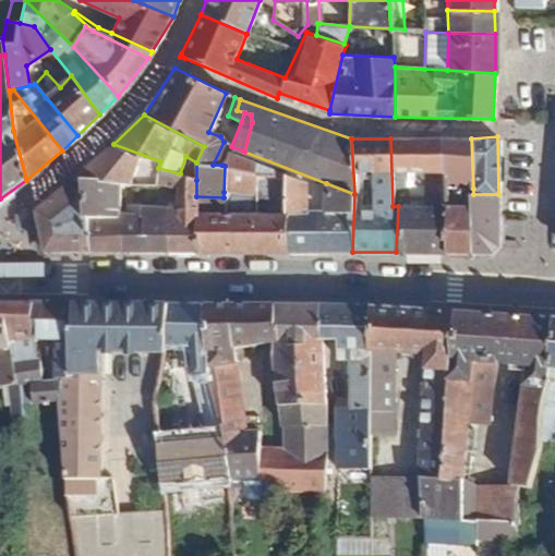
[(473,189),(471,139),(390,139),(393,206),(398,206),(396,252),(444,252),(445,191),(473,189)]
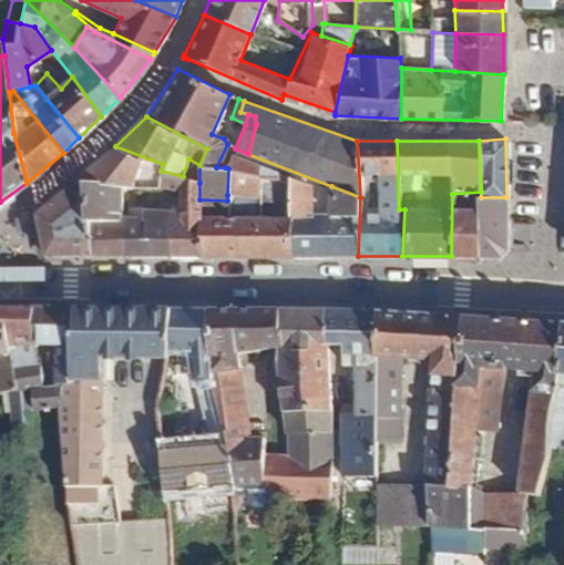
[(131,186),(139,164),(154,168),(153,172),(160,174),(157,187),(181,188),(183,176),(161,171),(163,164),(115,146),(73,181),(82,182),(84,219),(122,219),(123,186),(131,186)]
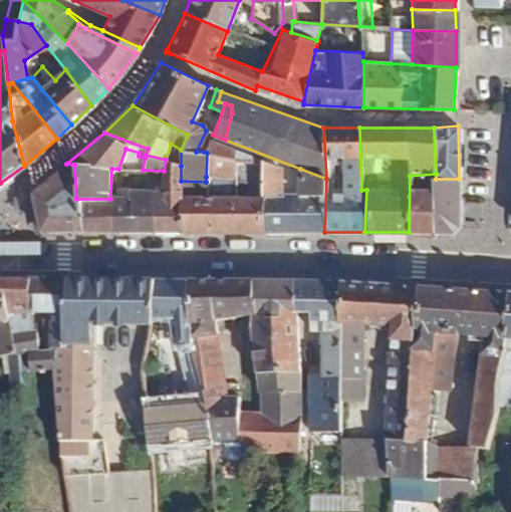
[(243,151),(207,139),(204,152),(207,153),(239,157),(243,151)]
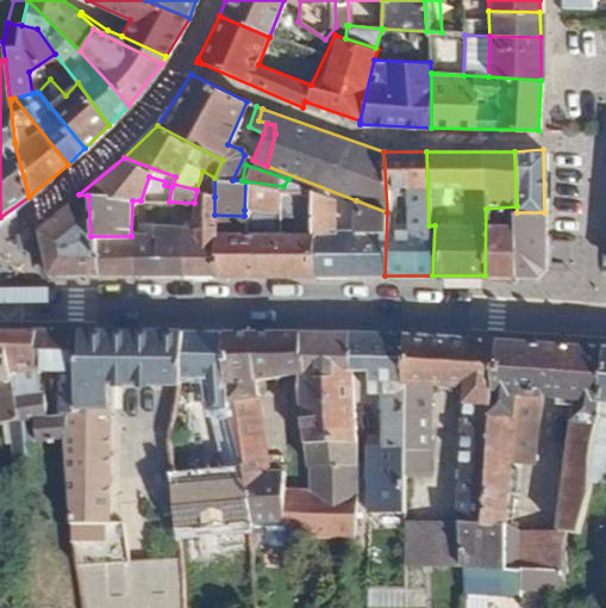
[(169,202),(172,187),(164,185),(166,181),(149,177),(141,200),(169,202)]
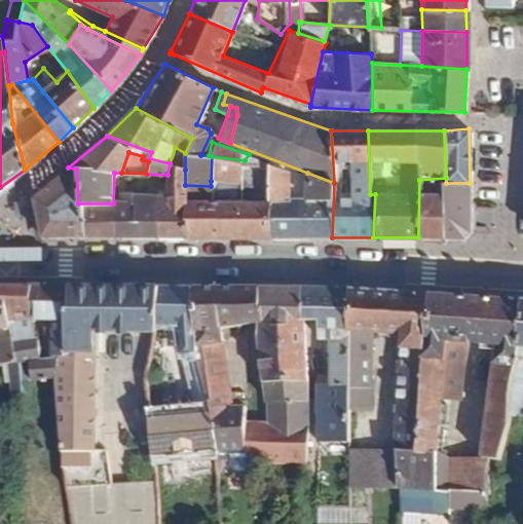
[(270,237),(268,164),(245,160),(212,156),(211,181),(238,183),(238,200),(186,198),(187,237),(270,237)]
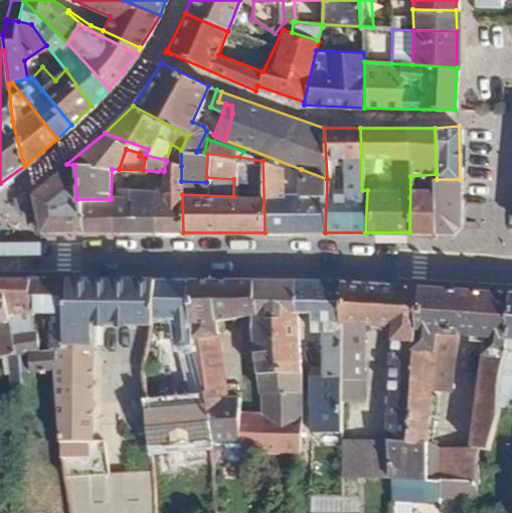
[(181,181),(181,166),(166,160),(164,171),(162,189),(157,232),(183,232),(182,194),(181,181)]
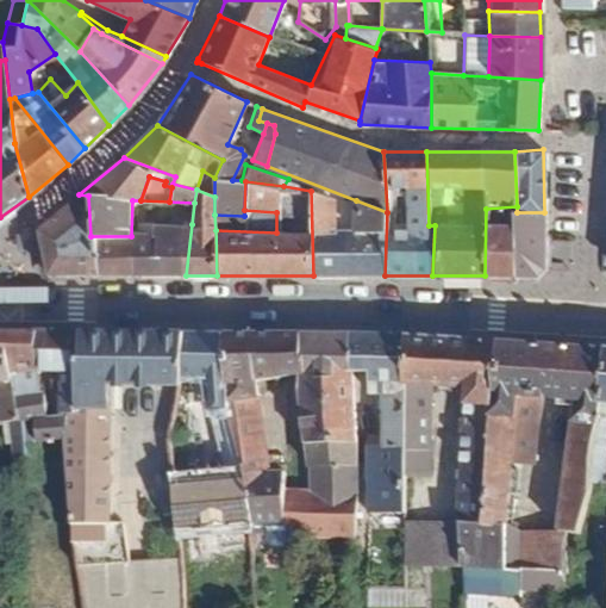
[(332,231),(332,203),(330,197),(311,191),(313,275),(347,275),(345,230),(332,231)]
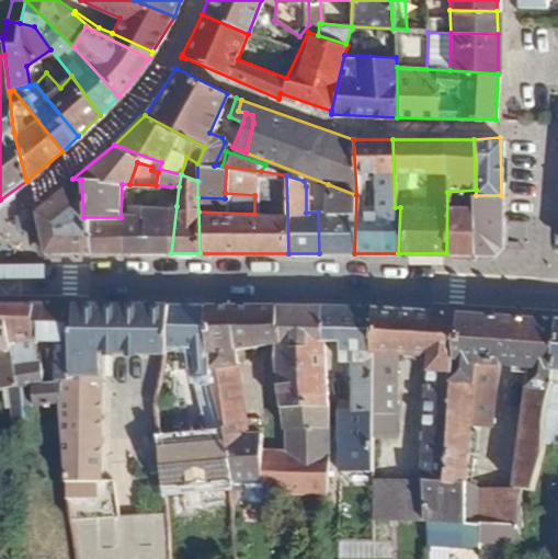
[(123,253),(121,217),(83,217),(81,180),(72,179),(33,210),(43,253),(123,253)]
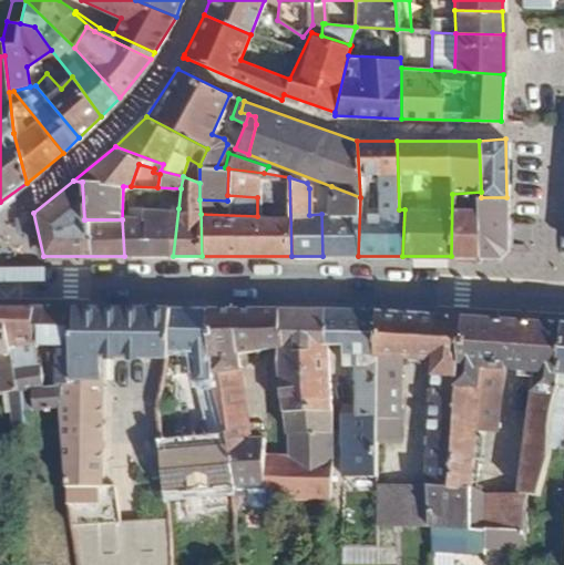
[(358,256),(360,197),(331,186),(330,214),(321,214),(322,256),(358,256)]
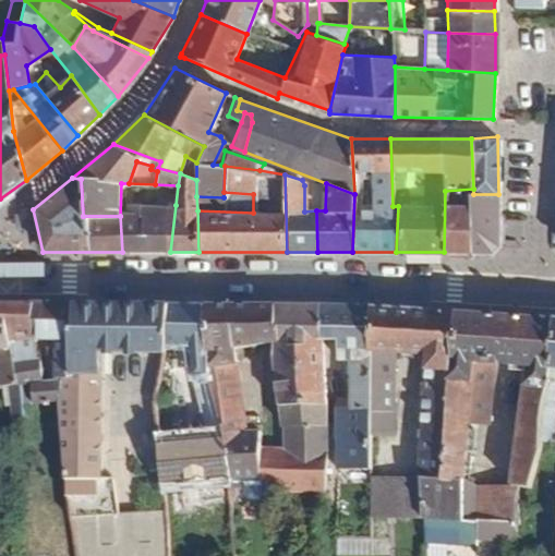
[(498,246),(498,194),(473,194),(473,189),(445,191),(444,252),(492,253),(498,246)]
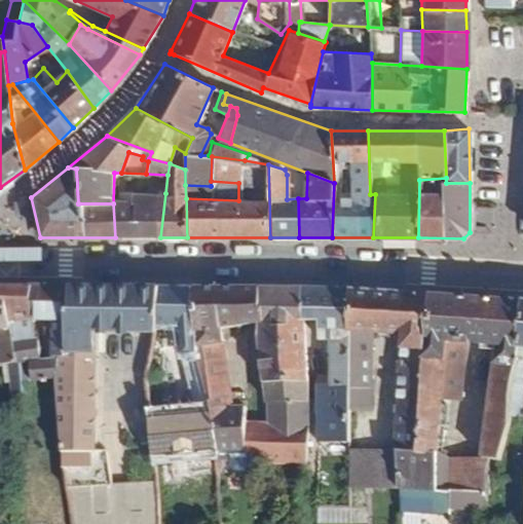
[(160,237),(165,193),(131,193),(131,200),(117,199),(120,237),(160,237)]
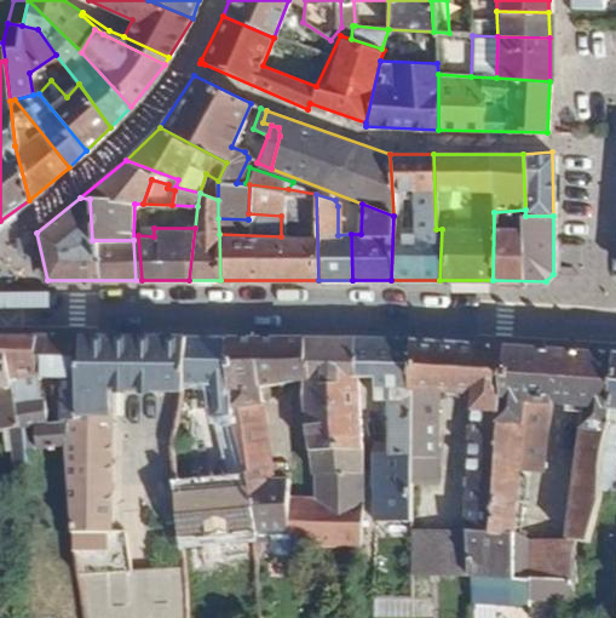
[(62,446),(61,421),(56,419),(44,421),(38,377),(33,336),(0,335),(0,378),(15,425),(5,427),(9,457),(11,493),(38,490),(35,448),(62,446)]
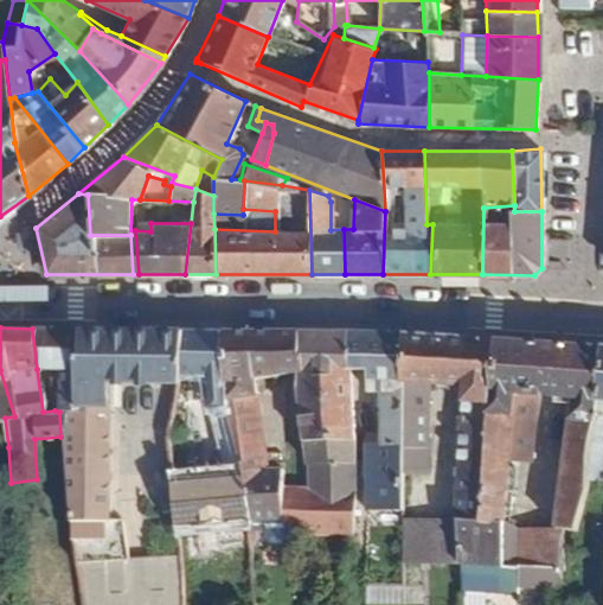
[(72,411),(76,330),(32,329),(37,369),(56,369),(55,411),(59,412),(72,411)]
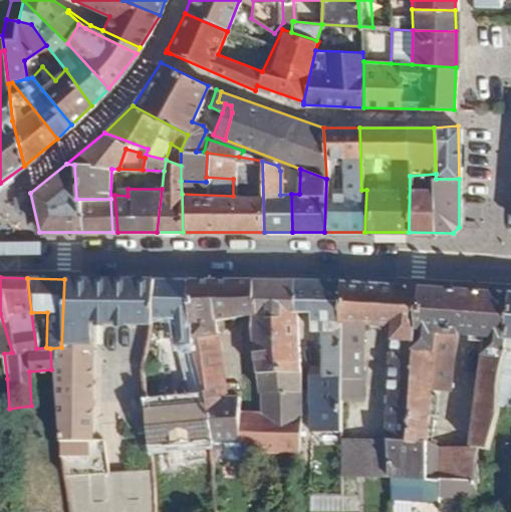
[(90,341),(89,323),(148,324),(149,316),(152,278),(64,279),(61,347),(50,348),(51,369),(55,426),(66,511),(152,511),(151,468),(106,472),(101,440),(89,439),(90,341)]
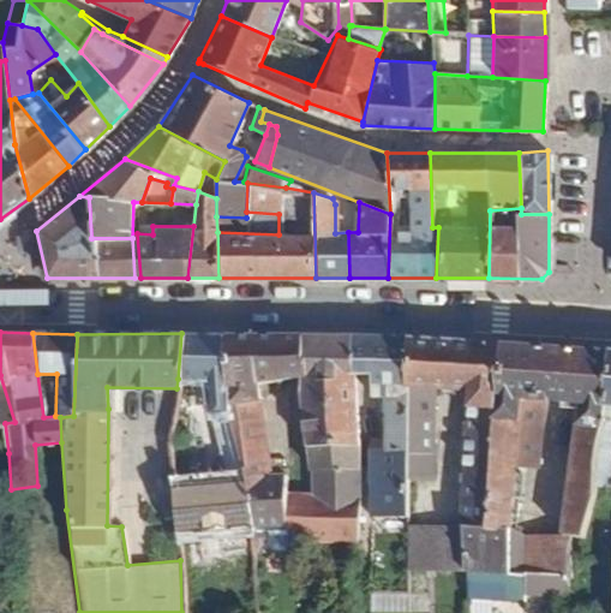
[(225,409),(221,334),(181,333),(178,379),(208,381),(210,411),(208,414),(225,480),(169,484),(173,534),(251,528),(241,468),(225,409)]
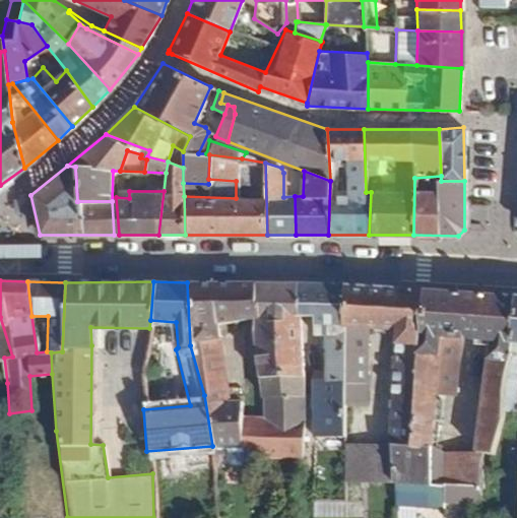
[(225,386),(216,324),(212,282),(187,282),(190,345),(204,395),(227,394),(232,394),(231,385),(225,386)]
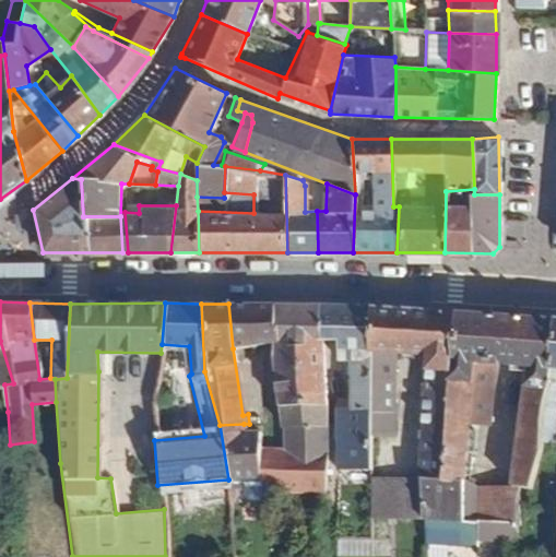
[(270,343),(267,304),(228,304),(233,348),(270,343)]
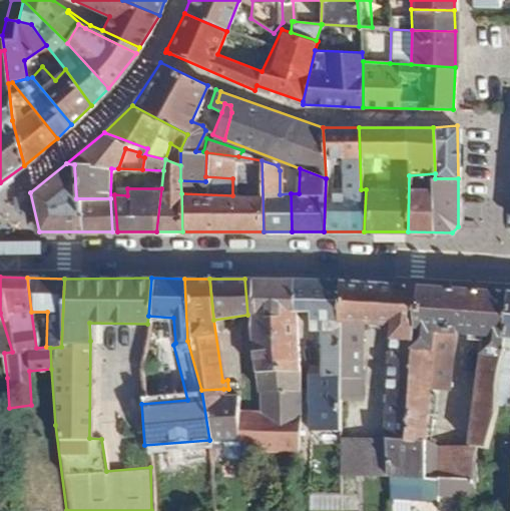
[(296,451),(299,414),(293,313),(291,279),(244,279),(247,315),(253,390),(259,391),(259,409),(235,409),(236,450),(296,451)]
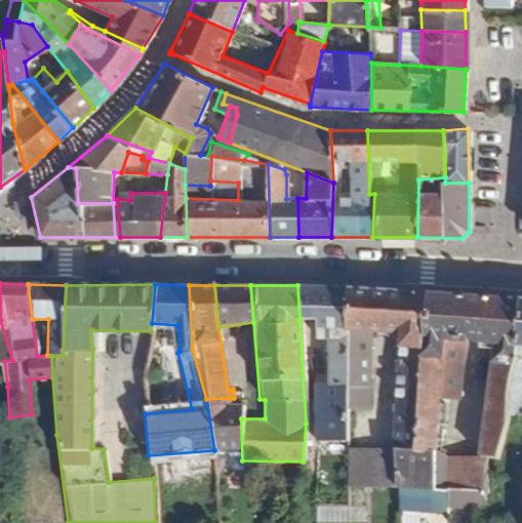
[(343,326),(345,288),(297,285),(299,320),(315,319),(316,338),(326,337),(326,374),(313,374),(313,441),(346,441),(346,409),(346,329),(343,326)]
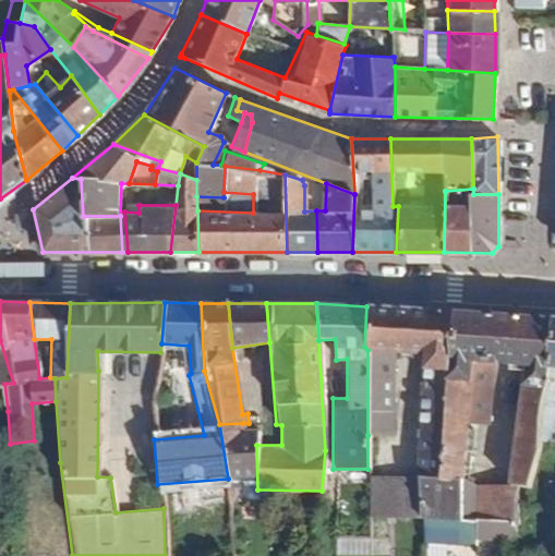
[(437,462),(451,311),(366,306),(364,347),(368,350),(368,435),(390,434),(390,349),(424,352),(414,478),(398,478),(398,517),(422,517),(423,478),(436,478),(437,462)]
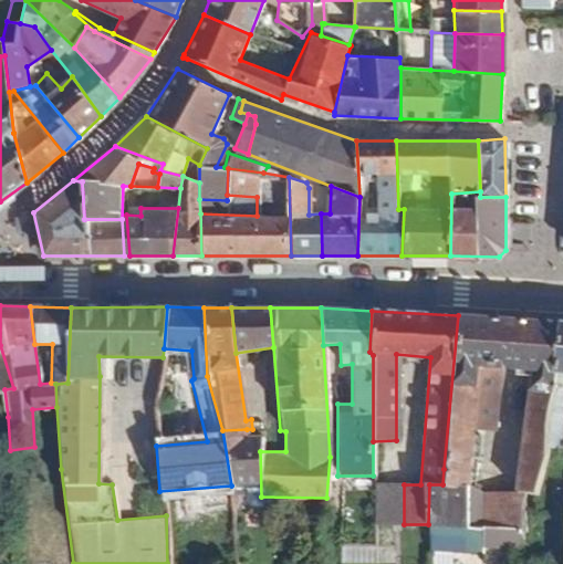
[(494,430),(498,367),(499,320),(458,315),(444,469),(466,470),(467,457),(475,457),(476,436),(468,435),(468,428),(494,430)]
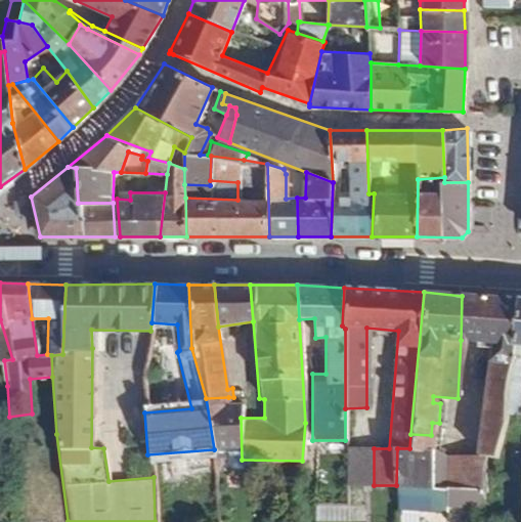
[(482,488),(479,453),(491,455),(502,412),(514,299),(476,296),(474,341),(491,343),(477,453),(463,454),(461,487),(480,488),(482,488)]
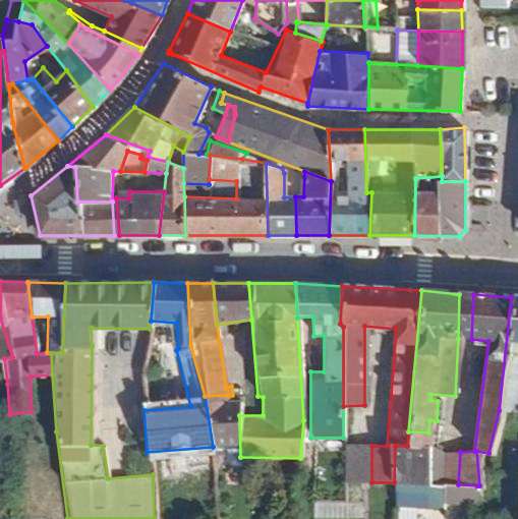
[(471,339),(473,294),(459,294),(458,338),(471,339)]
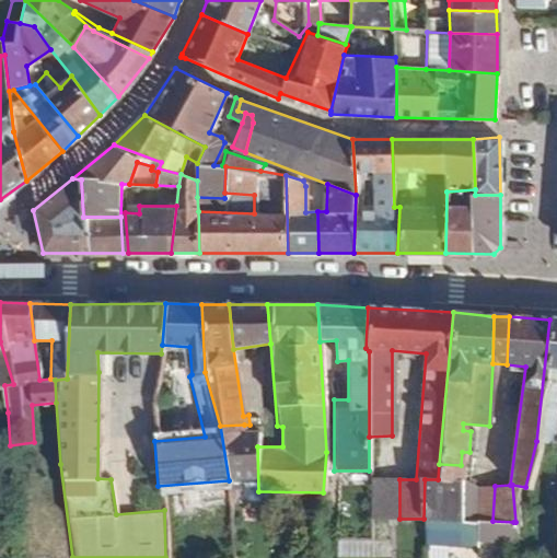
[(556,320),(549,320),(536,441),(552,442),(556,394),(556,320)]
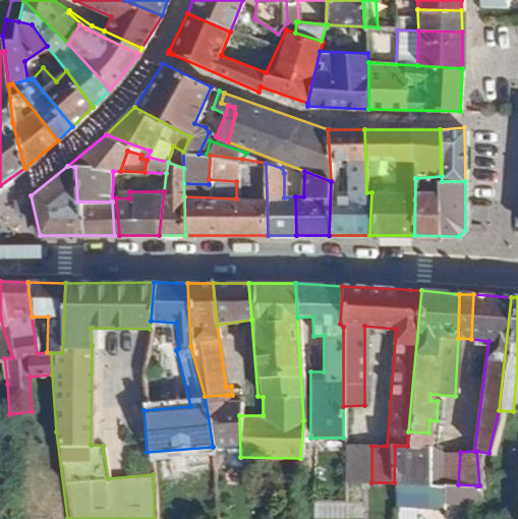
[(12,357),(0,318),(0,358),(4,358),(12,357)]
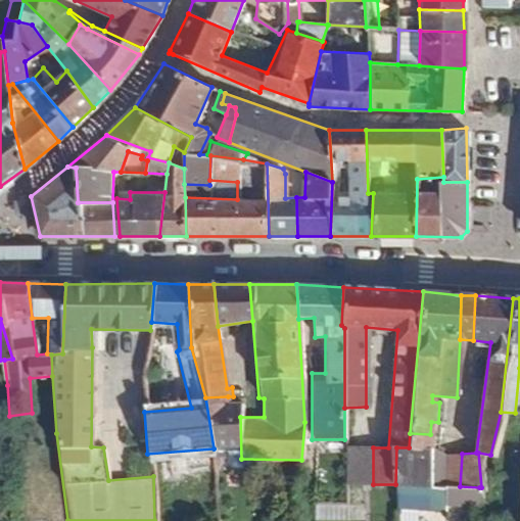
[(240,417),(239,401),(229,403),(228,396),(205,397),(214,448),(211,469),(242,467),(241,459),(240,417)]
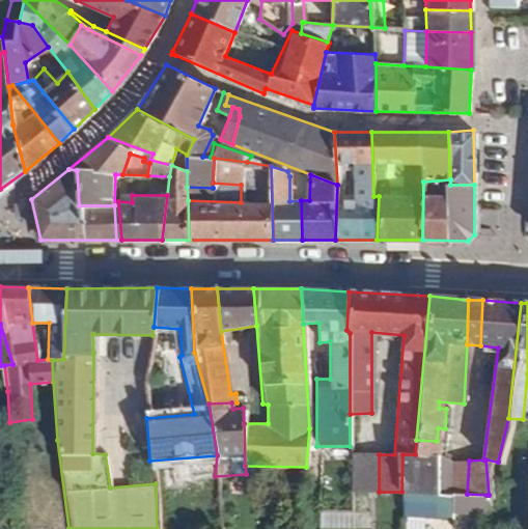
[(437,455),(437,441),(416,440),(415,454),(437,455)]
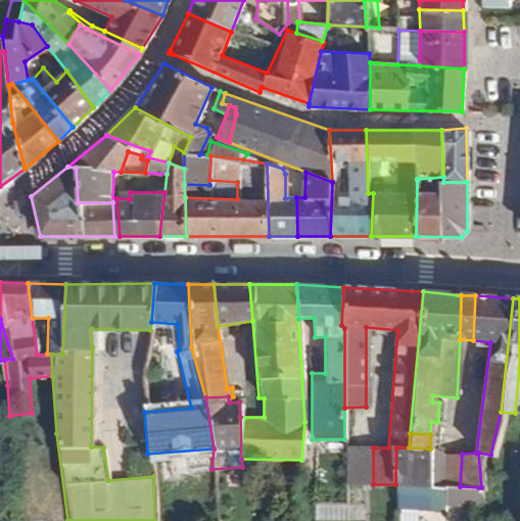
[(360,484),(360,446),(344,447),(344,484),(360,484)]
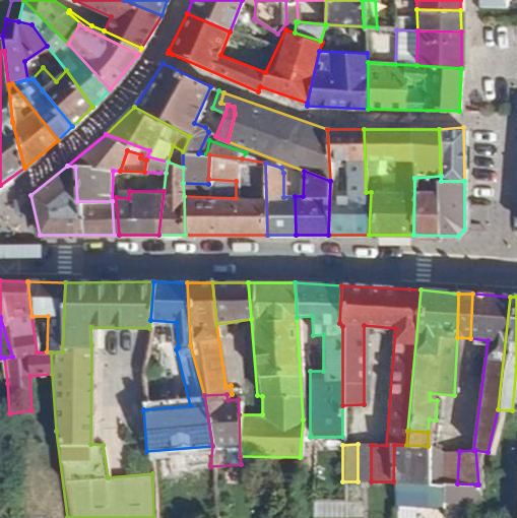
[(371,481),(371,445),(358,444),(358,481),(371,481)]
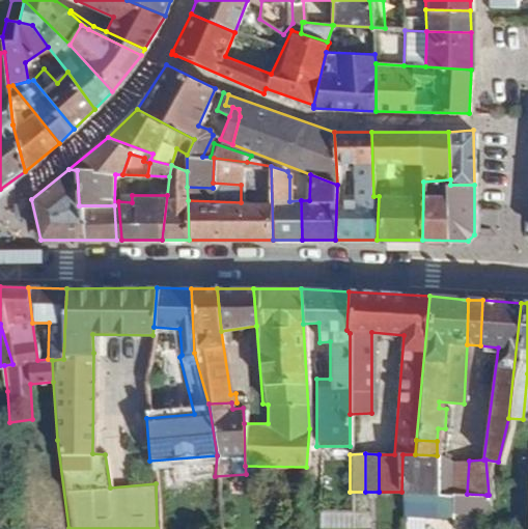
[(487,510),(487,495),(467,494),(469,461),(449,461),(437,455),(415,454),(403,454),(401,492),(401,514),(448,517),(448,509),(487,510)]
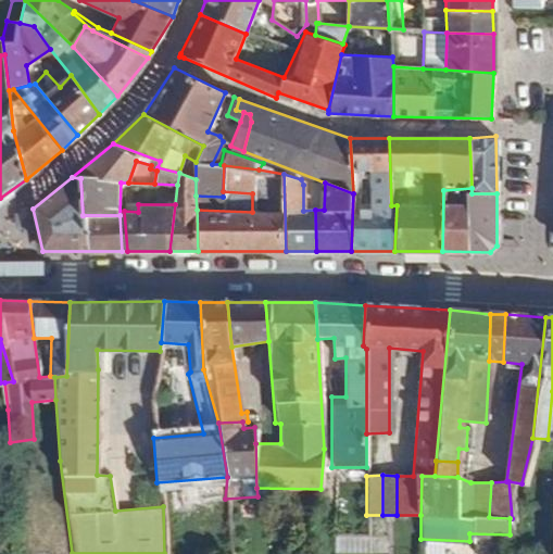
[(367,552),(366,534),(330,534),(331,552),(367,552)]
